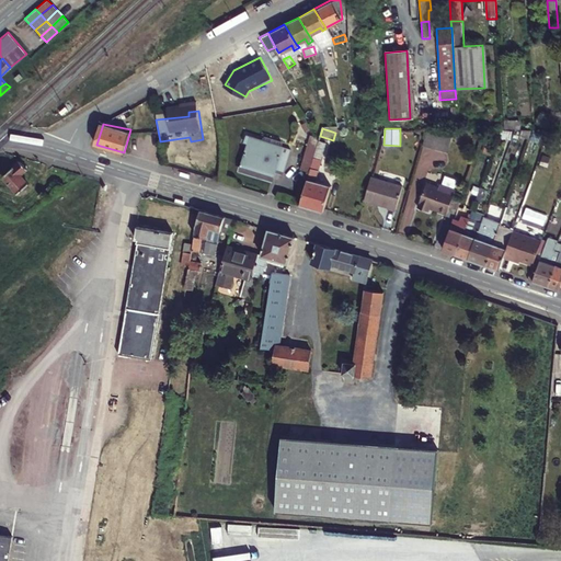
[(451,135),(426,128),(422,145),(447,151),(451,135)]
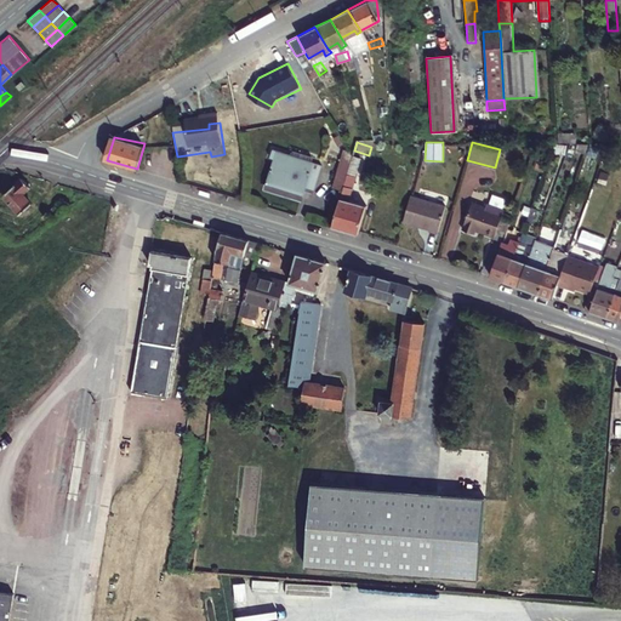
[(348,144),(341,167),(349,171),(353,160),(354,155),(348,144)]
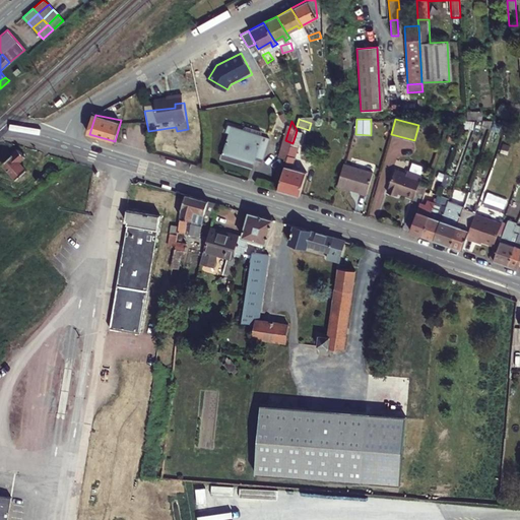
[(244,135),(246,129),(230,124),(228,130),(231,131),(224,153),(238,157),(239,154),(254,159),(255,155),(264,158),(270,138),(262,136),(260,141),(244,135)]
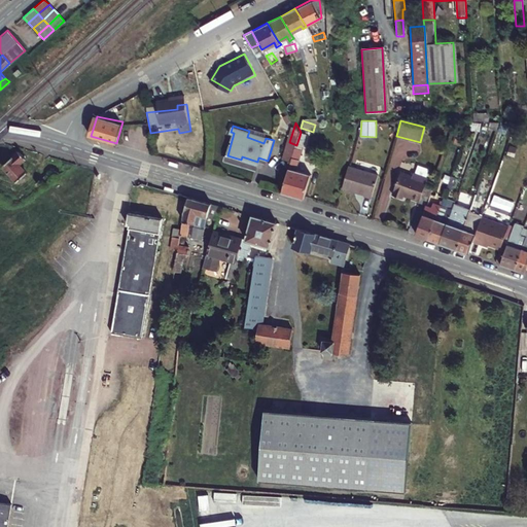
[(300,136),(296,145),(282,191),(305,198),(312,174),(304,172),(307,163),(300,160),(306,138),(300,136)]
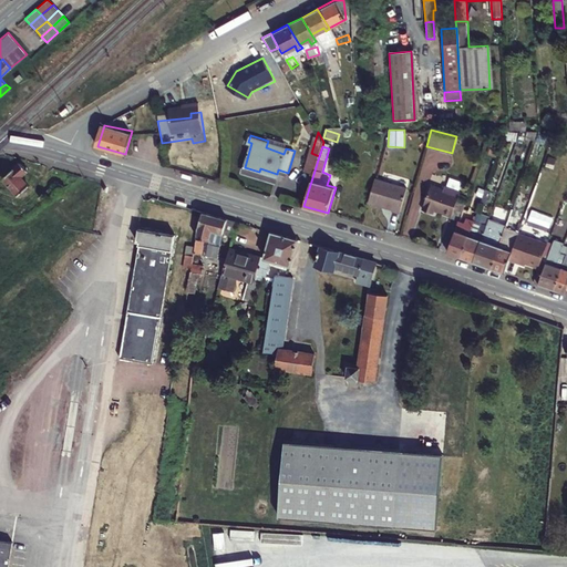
[(322,172),(330,175),(337,151),(329,148),(322,172)]
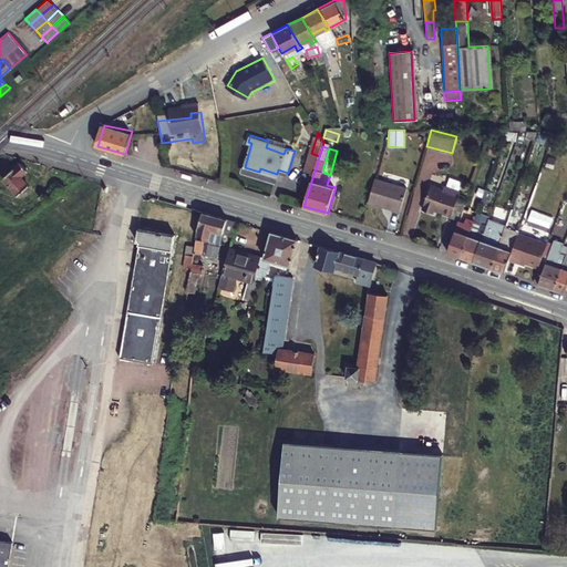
[(22,163),(4,177),(18,194),(28,185),(20,175),(27,168),(22,163)]
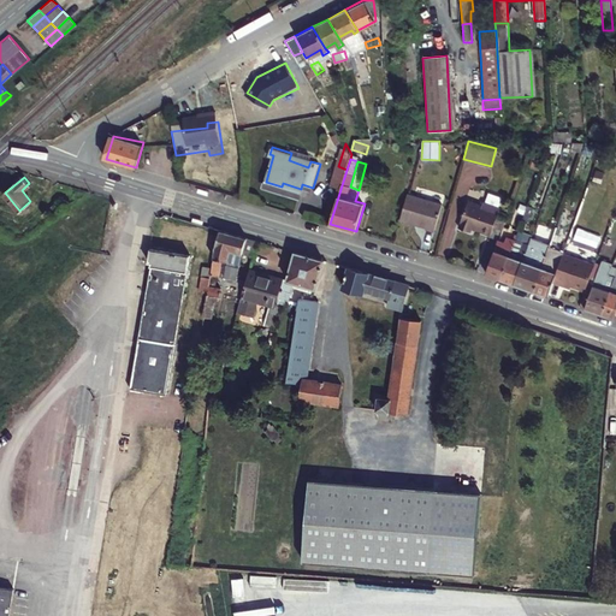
[(442,202),(406,193),(400,218),(425,225),(425,227),(434,230),(442,202)]
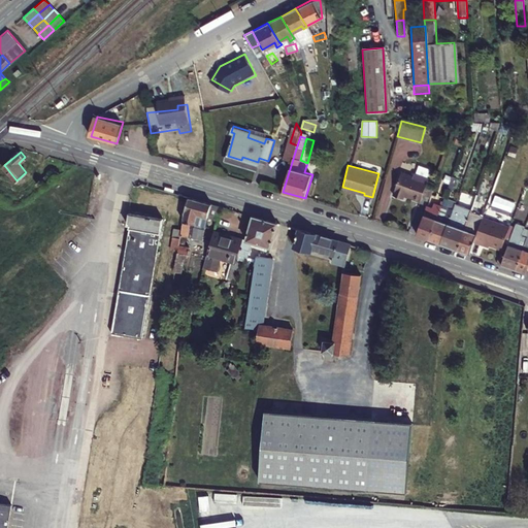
[(423,192),(426,182),(424,182),(428,169),(415,165),(411,175),(399,172),(392,196),(401,199),(402,196),(420,202),(423,192)]
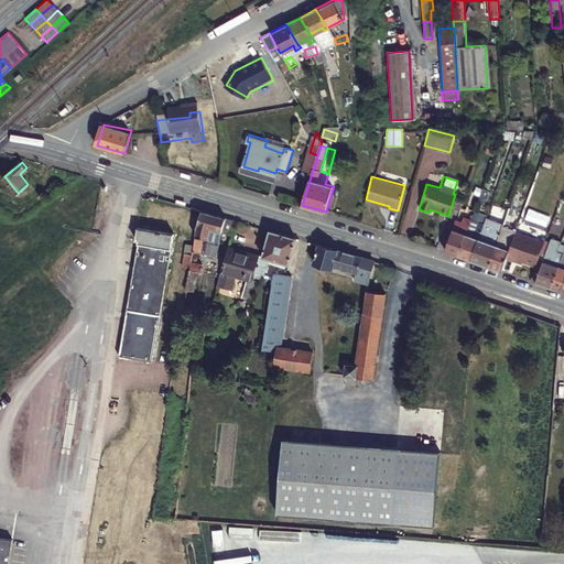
[(46,198),(61,187),(56,183),(42,194),(46,198)]
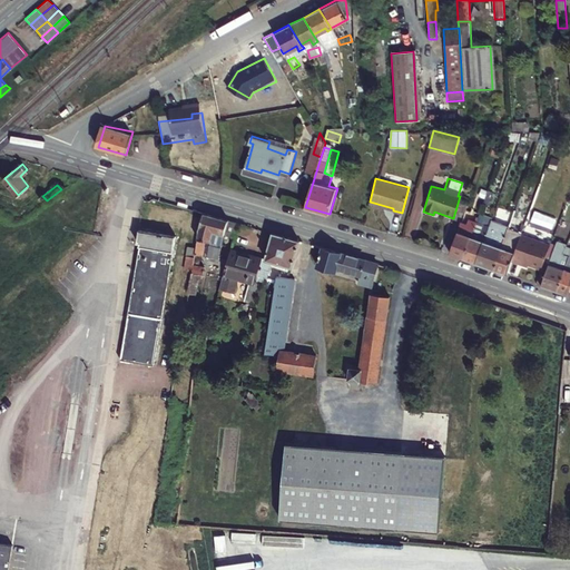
[(469,199),(460,196),(457,207),(464,210),(469,199)]
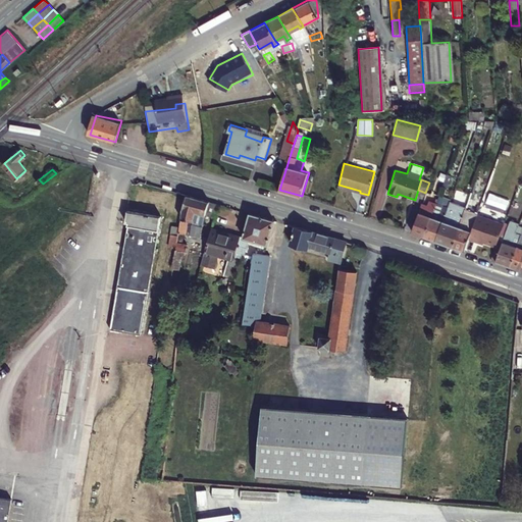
[(425,193),(438,197),(441,187),(429,183),(425,193)]
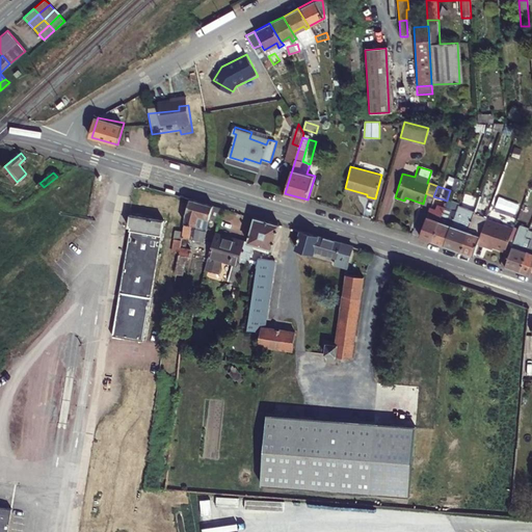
[(458,209),(457,212),(446,246),(462,251),(469,233),(471,223),(474,215),(478,201),(470,197),(464,211),(458,209)]
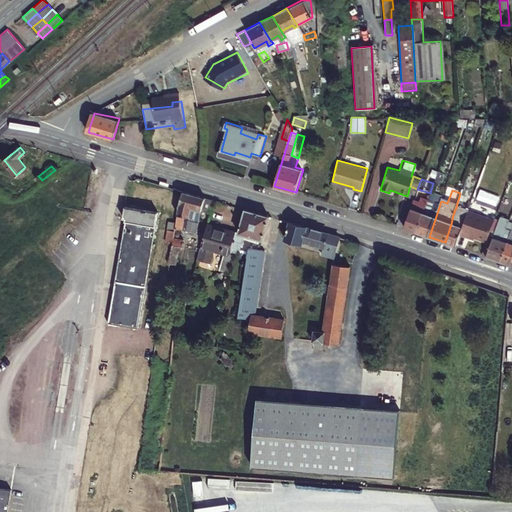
[(211,201),(179,192),(168,260),(177,262),(179,247),(182,247),(186,225),(200,228),(202,216),(207,217),(211,201)]
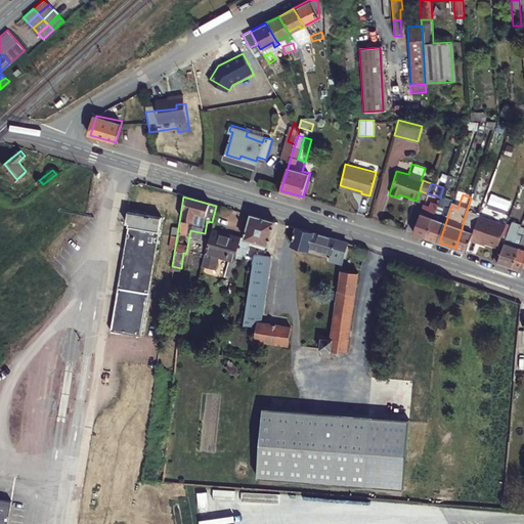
[(425,200),(420,215),(428,218),(433,203),(425,200)]
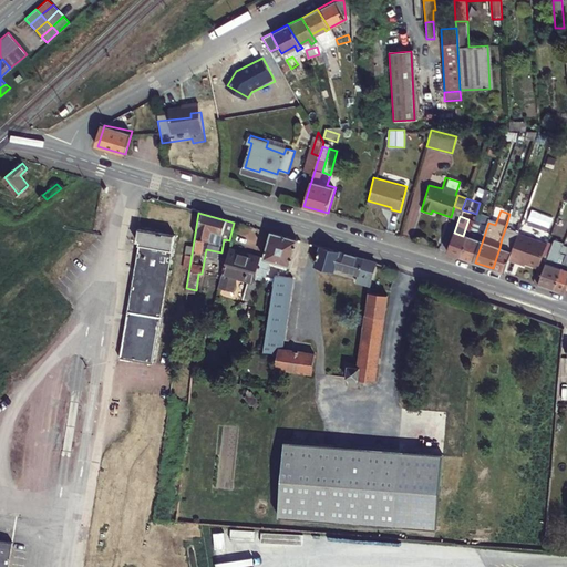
[(449,254),(461,258),(468,237),(474,220),(468,219),(463,236),(454,233),(449,254)]
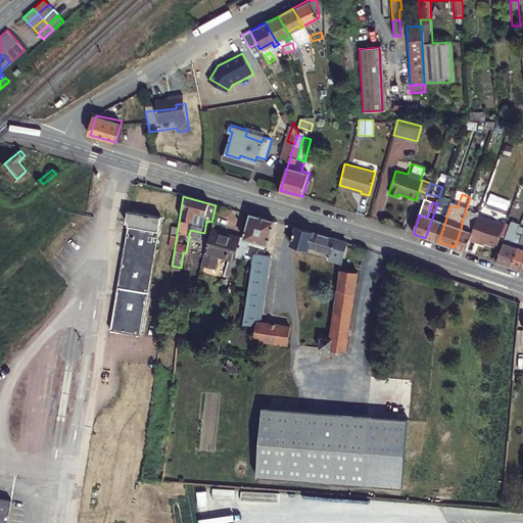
[(438,242),(449,208),(442,205),(437,221),(432,219),(425,238),(438,242)]
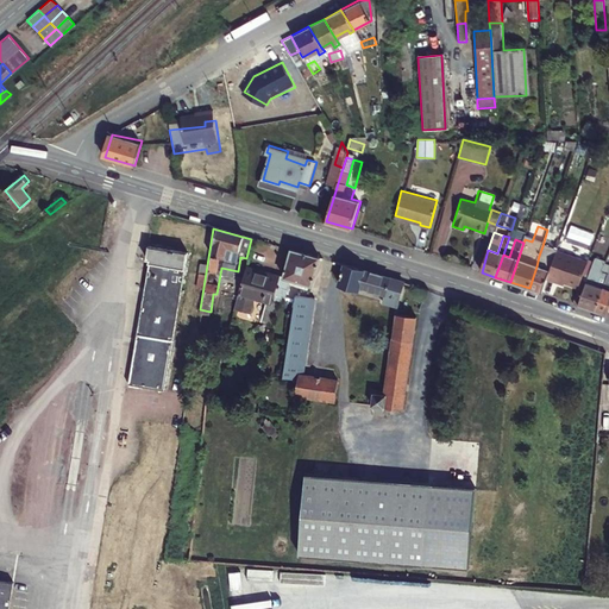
[(189,253),(150,246),(148,263),(150,263),(130,383),(165,389),(189,253)]
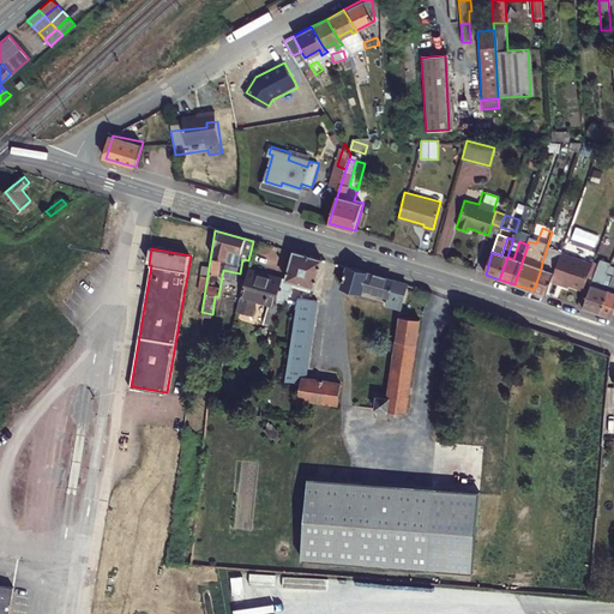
[(554,252),(547,248),(543,258),(551,262),(554,252)]
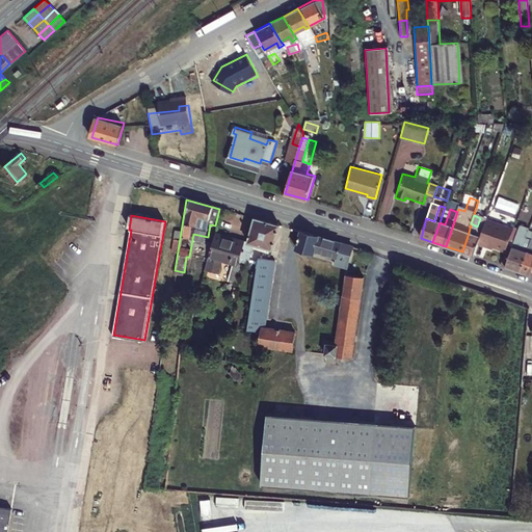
[(482,237),(479,244),(489,247),(489,245),(507,251),(516,224),(488,216),(482,237)]
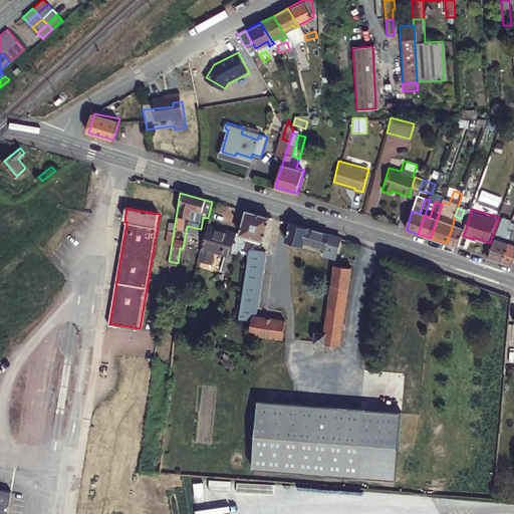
[(239,235),(236,234),(235,237),(231,258),(235,259),(236,255),(238,256),(243,236),(260,239),(265,218),(244,211),(239,235)]
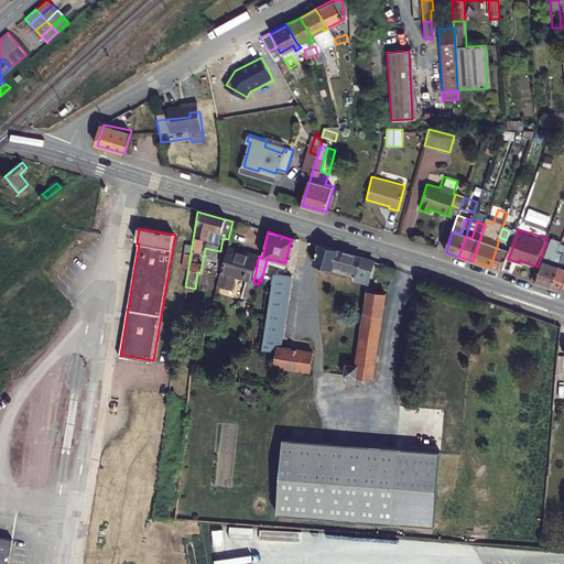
[(552,240),(538,283),(549,288),(552,289),(559,267),(563,253),(560,252),(562,243),(552,240)]
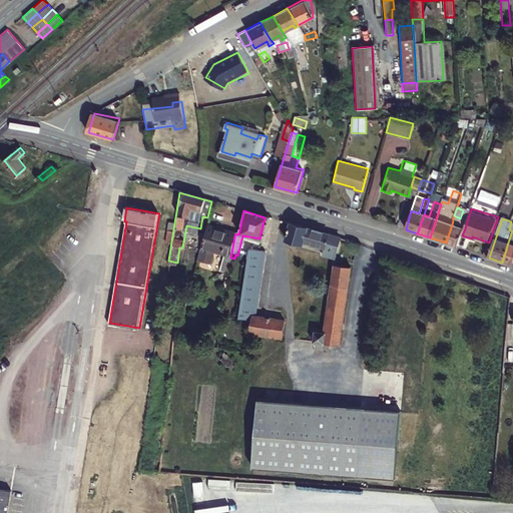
[(452,224),(446,242),(459,247),(462,235),(465,228),(452,224)]
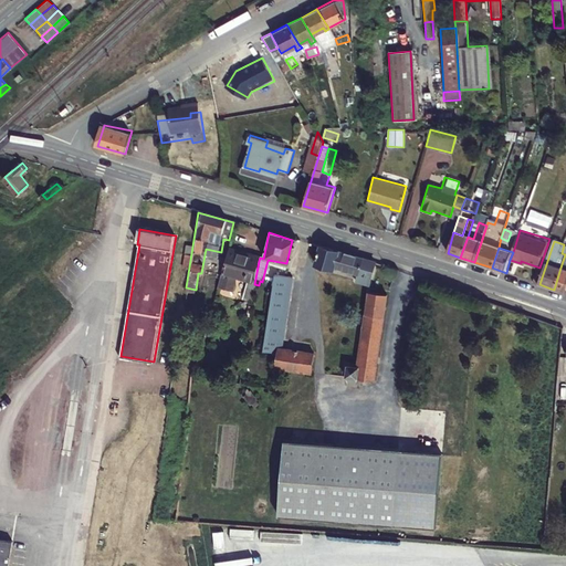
[(379,265),(321,249),(315,266),(337,272),(337,269),(362,275),(359,282),(373,285),(379,265)]
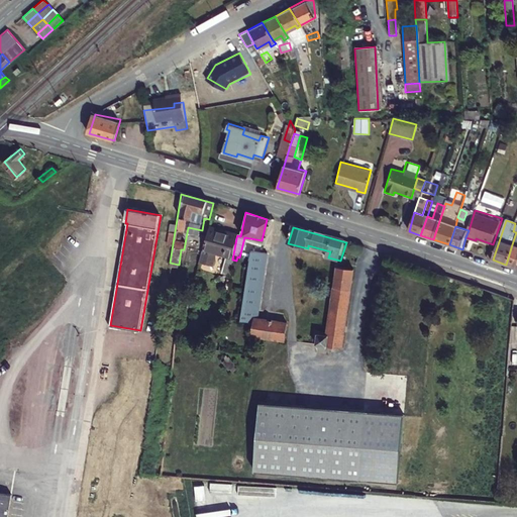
[(236,238),(207,232),(203,254),(232,260),(236,238)]
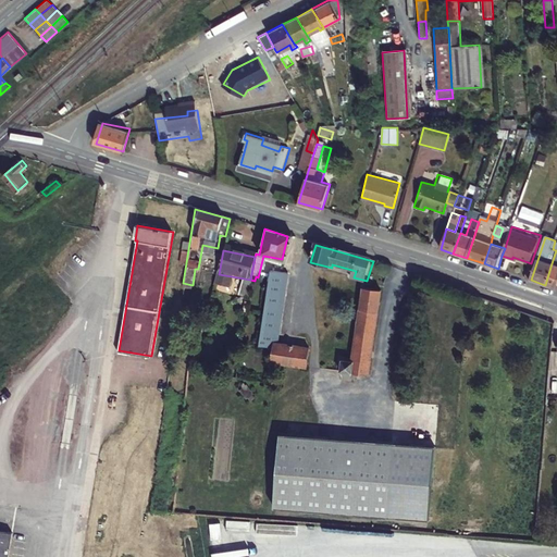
[(529,282),(534,261),(533,261),(525,282),(529,282)]
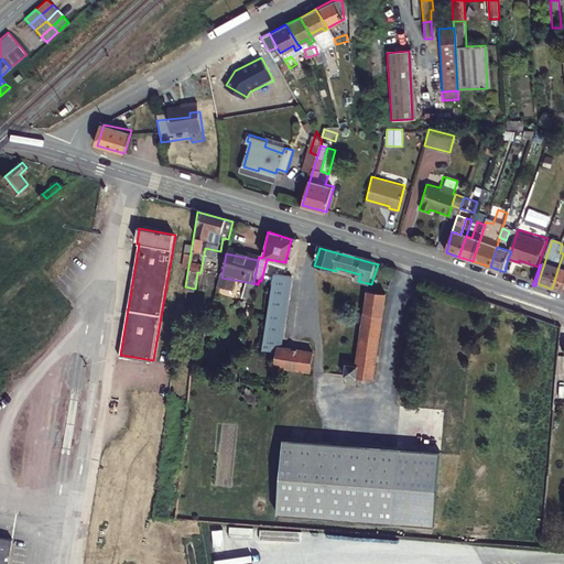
[(552,289),(561,292),(563,282),(563,268),(559,267),(552,289)]
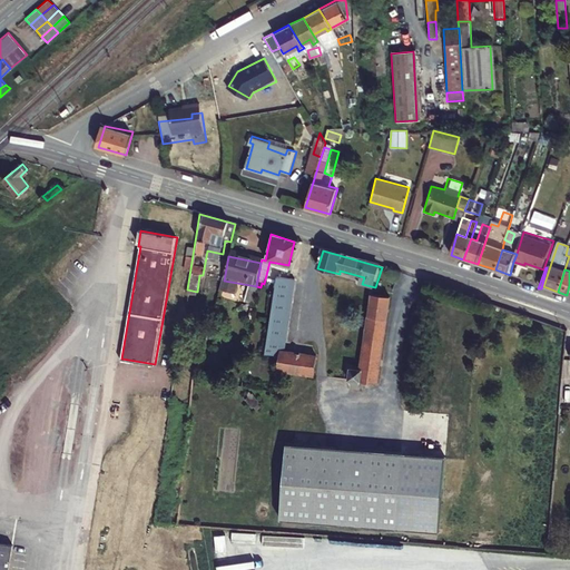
[(284,356),(294,283),(276,281),(266,354),(282,355),(284,356)]
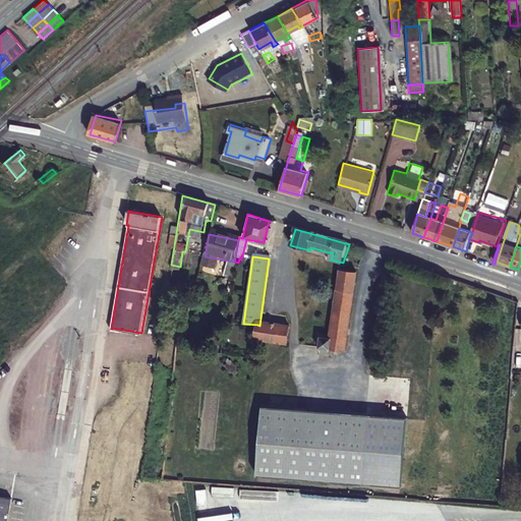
[(315,351),(342,354),(354,272),(341,270),(337,295),(334,294),(327,343),(317,341),(315,351)]
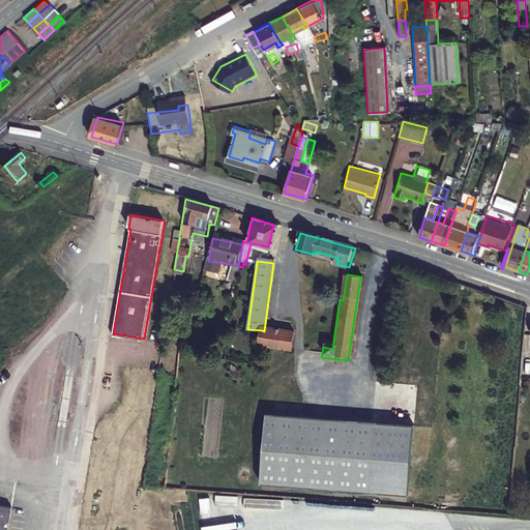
[(262,350),(295,353),(297,335),(264,331),(262,350)]
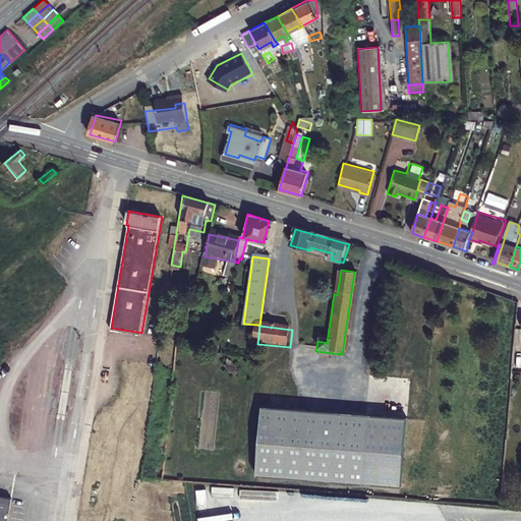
[(520,390),(512,389),(511,411),(519,412),(520,390)]
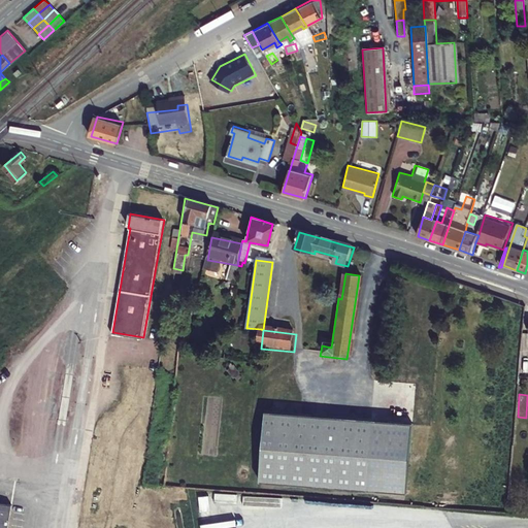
[(376,424),(267,415),(262,485),(371,493),(376,424)]
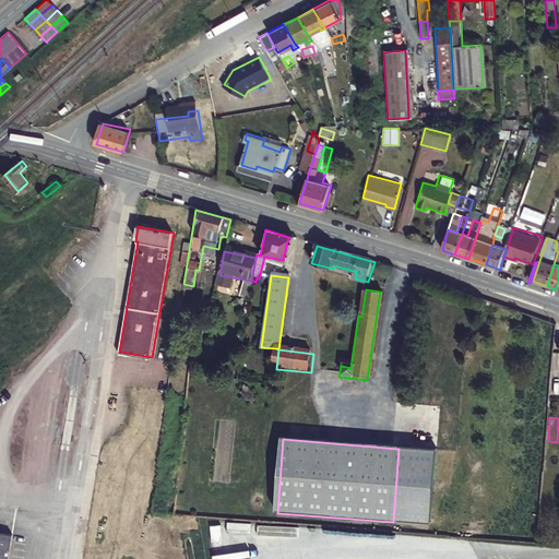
[(0,558),(12,558),(16,535),(0,533),(0,558)]
